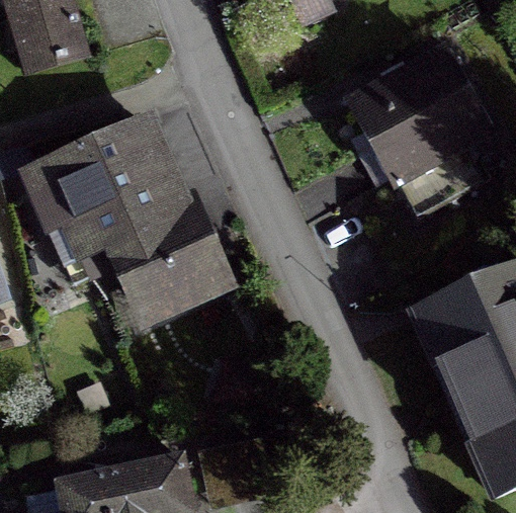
[(3,0),(25,75),(87,57),(70,0),(3,0)]
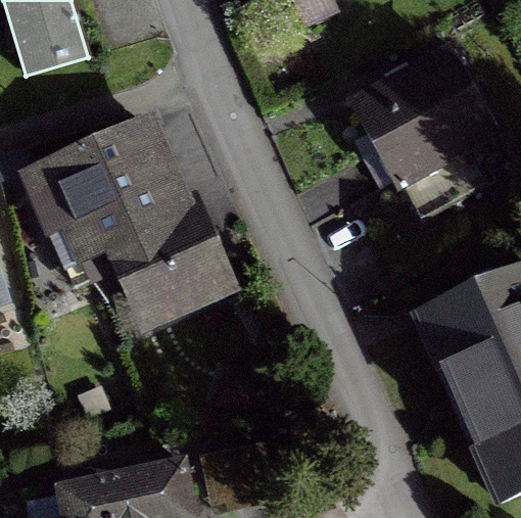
[(501,0),(510,13),(520,6),(520,0),(501,0)]
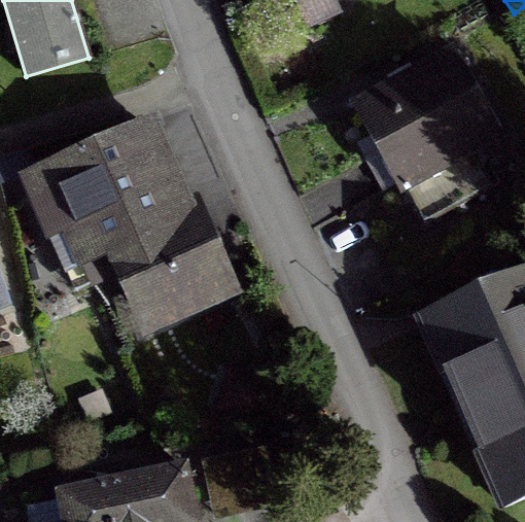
[(453,57),(355,110),(399,189),(403,187),(422,223),(488,187),(498,181),(479,145),(496,136),(453,57)]
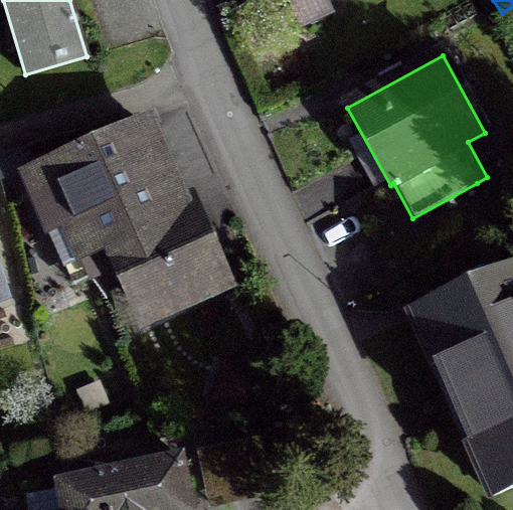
[(145,309),(214,279),(185,212),(166,221),(161,208),(179,202),(147,126),(43,171),(81,259),(117,242),(145,309)]
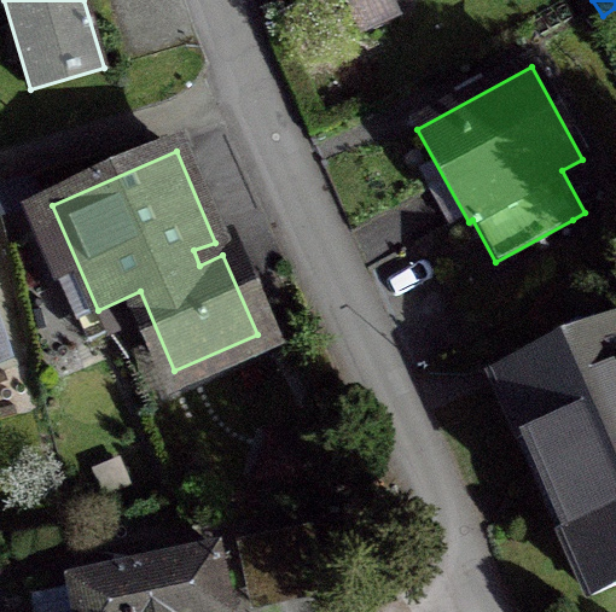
[(615,326),(497,379),(591,592),(615,581),(615,326)]
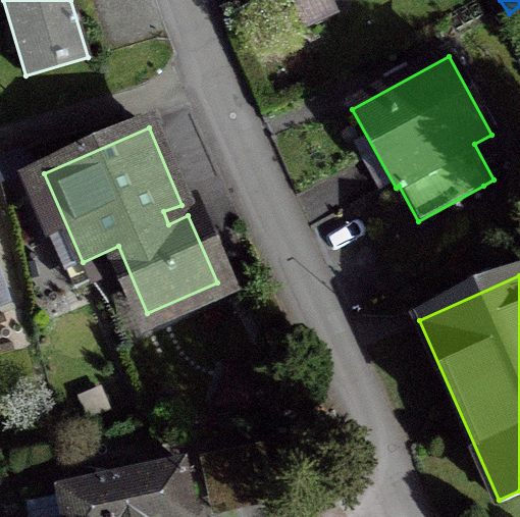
[(260,445),(202,458),(214,510),(272,498),(260,445)]
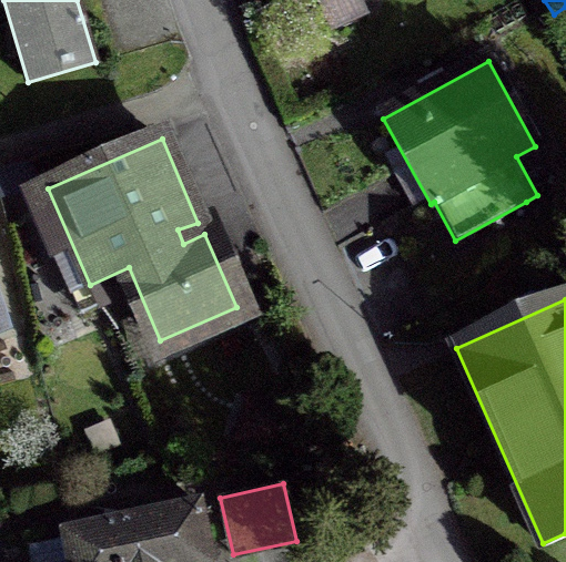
[(108,521),(62,531),(69,561),(209,561),(211,560),(199,502),(128,518),(125,510),(105,513),(108,521)]
